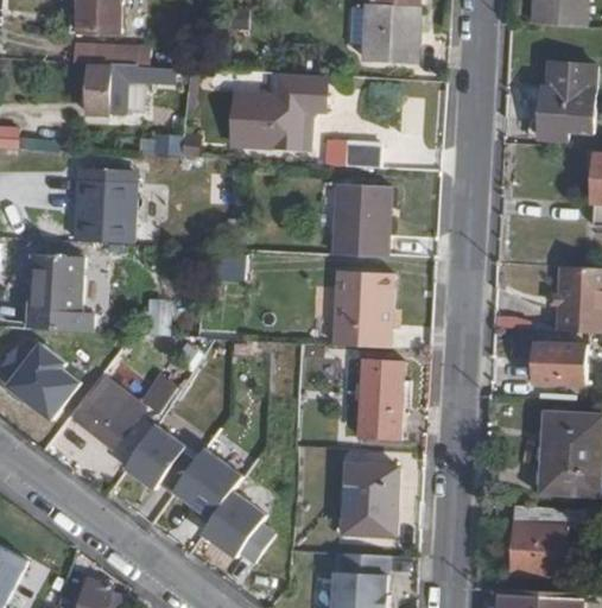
[(100,0),(78,0),(78,16),(68,14),(68,32),(118,35),(120,4),(100,4),(100,0)]
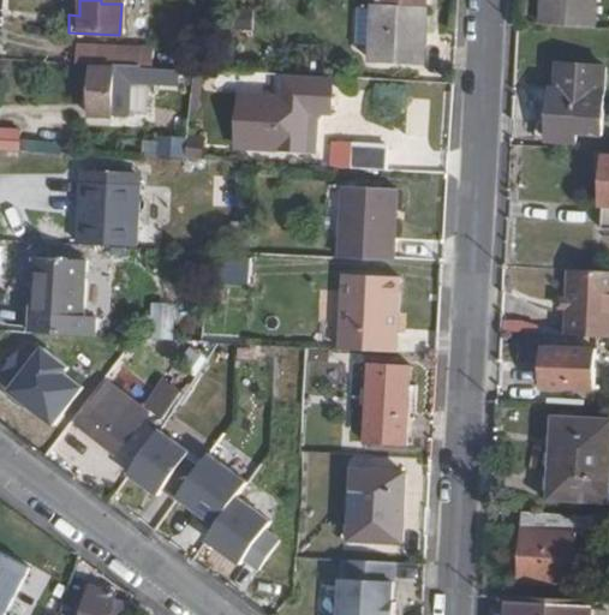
[(422,64),(423,0),(377,0),(377,5),(371,5),(371,9),(353,7),(352,46),(370,47),(369,61),(422,64)]
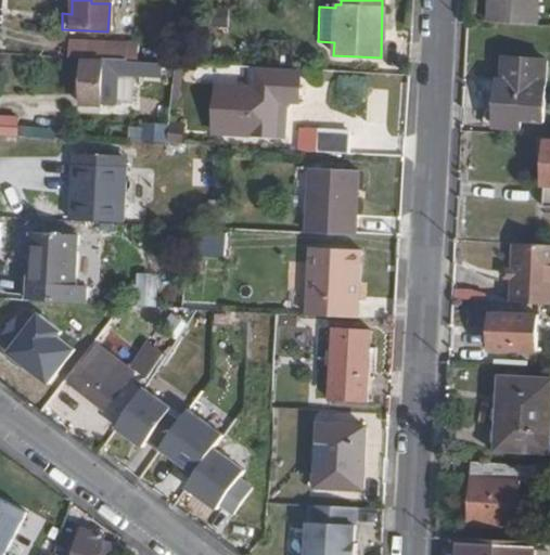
[(486,0),(486,21),(534,23),(534,0),(486,0)]
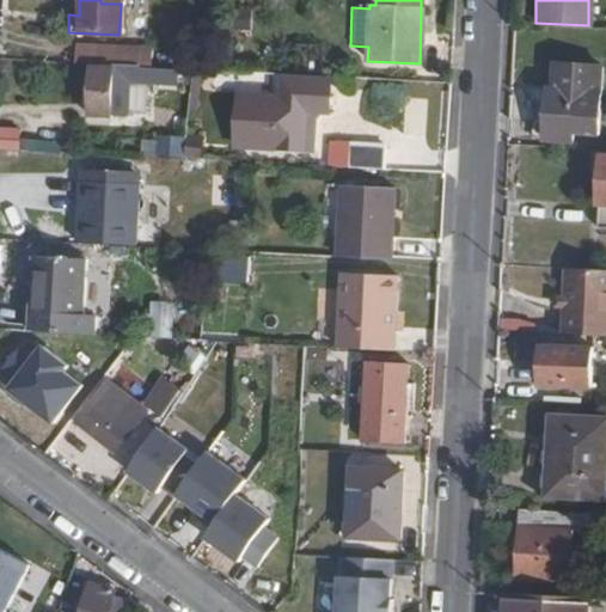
[(248,18),(231,17),(230,35),(246,35),(248,18)]
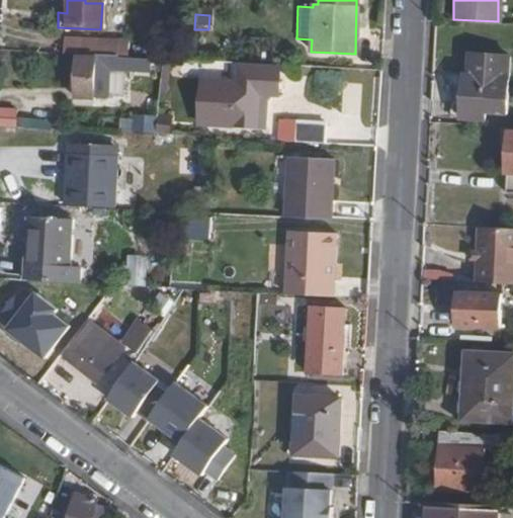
[(63,40),(62,54),(115,57),(122,57),(123,41),(76,39),(76,40),(63,40)]
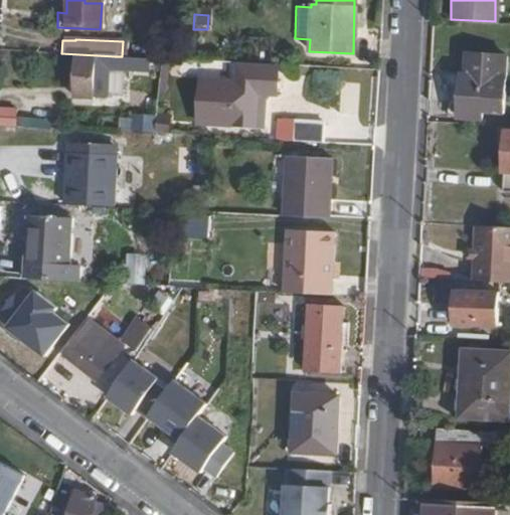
[(504,54),(464,52),(462,74),(459,74),(456,118),(478,119),(479,110),(500,111),(504,54)]
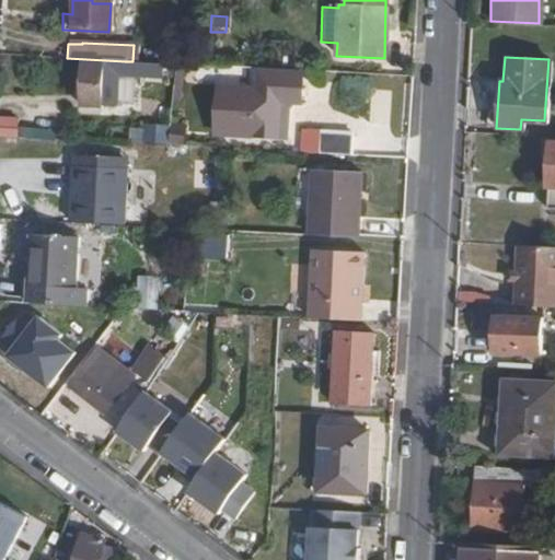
[(159,78),(159,62),(133,61),(125,61),(125,63),(81,62),(79,106),(115,107),(117,77),(159,78)]
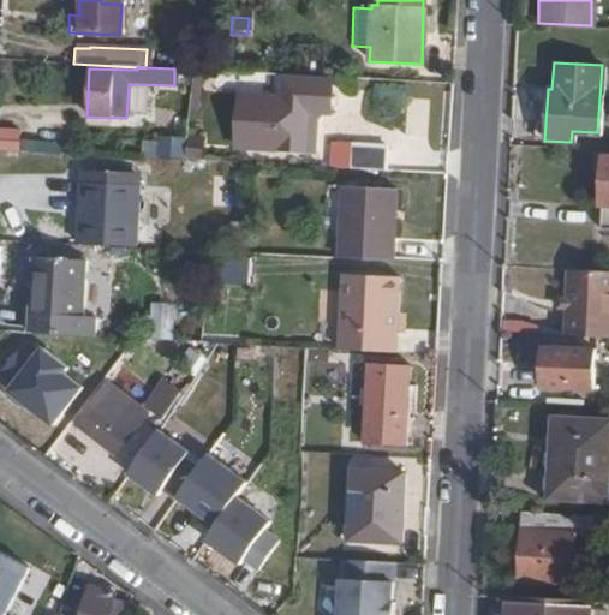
[(238,147),(304,149),(305,113),(312,113),(329,114),(329,82),(279,79),(279,95),(239,94),(238,147)]
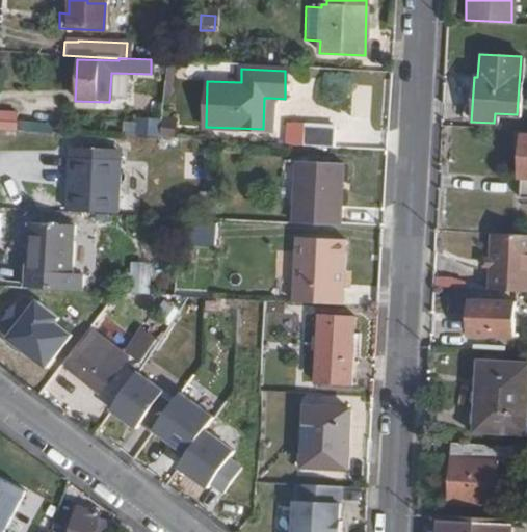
[(0,131),(12,132),(14,114),(0,113),(0,131)]
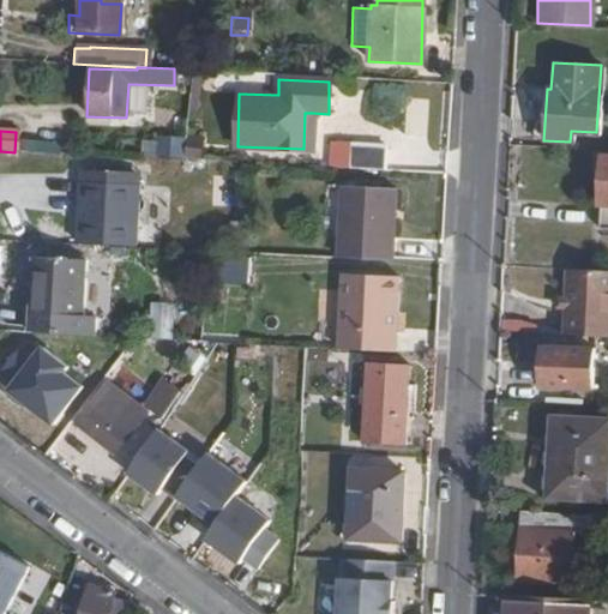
[(184,161),(185,138),(157,134),(156,158),(184,161)]
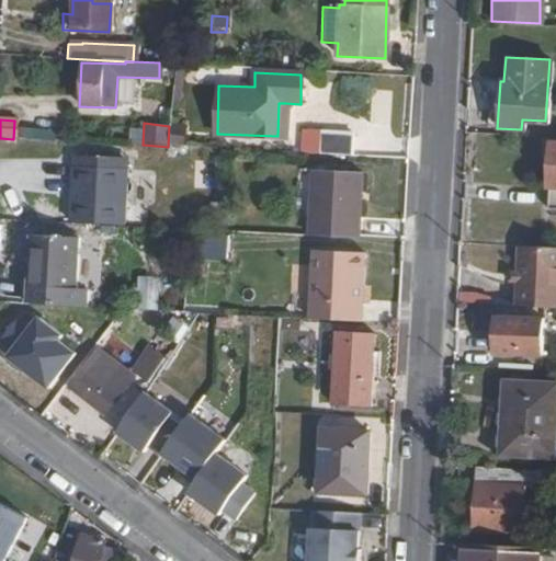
[(317,155),(352,156),(352,135),(318,134),(317,155)]
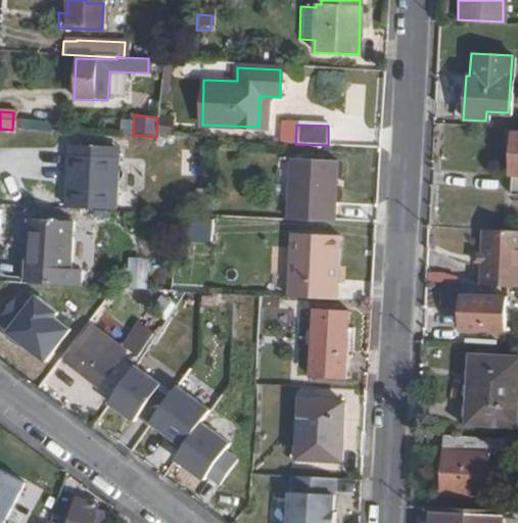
[(517,133),(511,133),(508,195),(517,194),(517,133)]
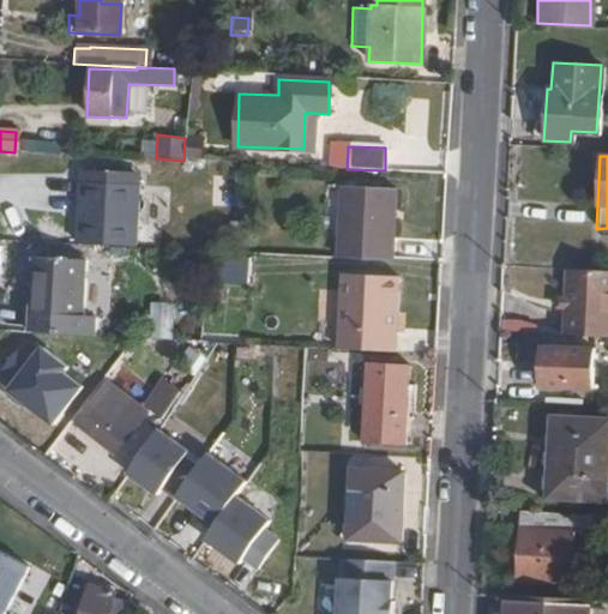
[(155,166),(130,164),(91,163),(90,173),(156,178),(155,166)]
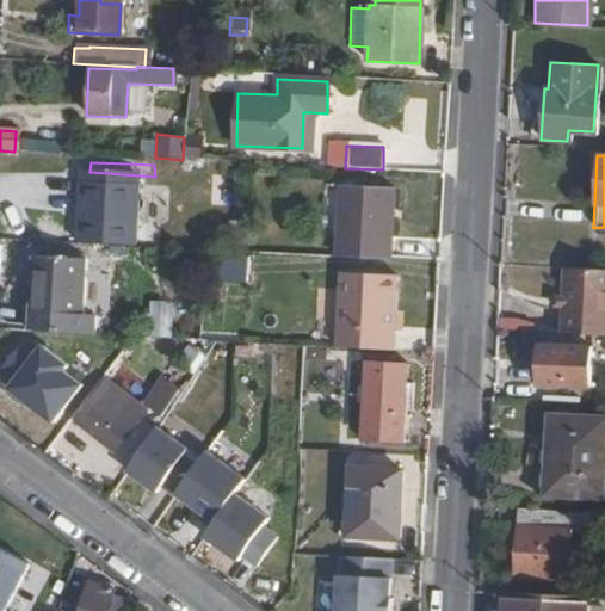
[(87,220),(84,244),(130,247),(135,185),(87,180),(84,218),(87,220)]
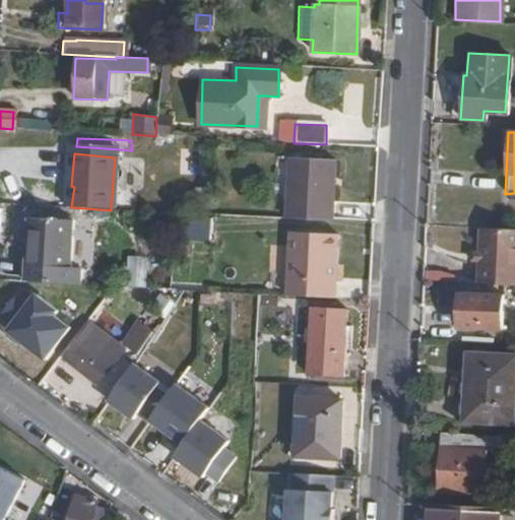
[(288,219),(334,220),(335,161),(292,159),(288,219)]
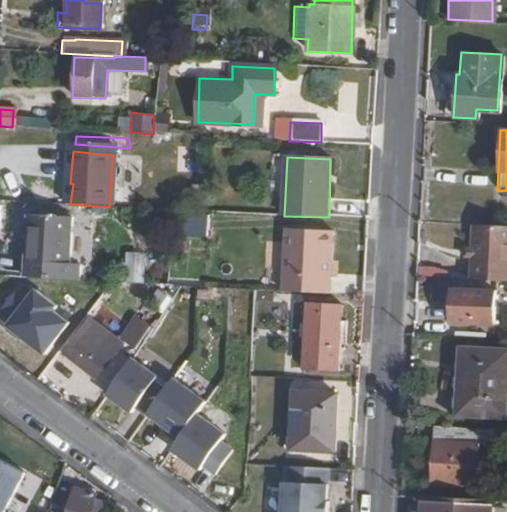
[(20,213),(16,262),(60,264),(63,216),(20,213)]
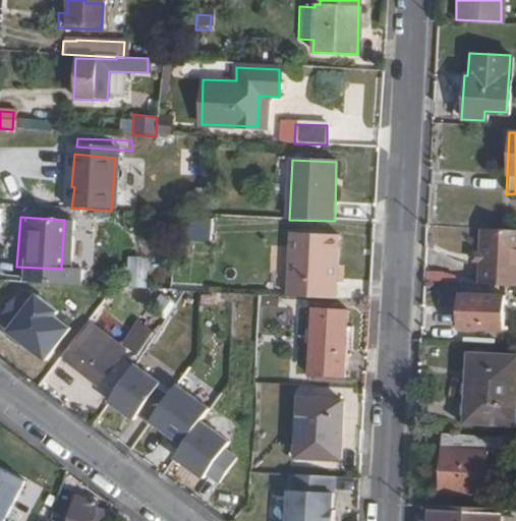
[(209,241),(211,220),(179,220),(179,239),(209,241)]
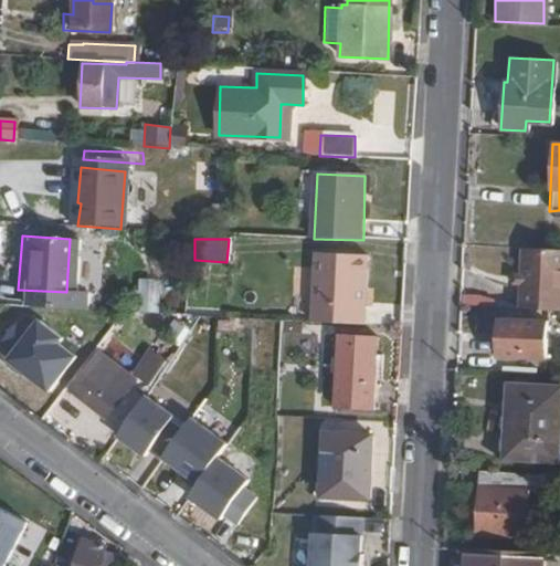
[(559,310),(559,248),(522,248),(519,308),(559,310)]
